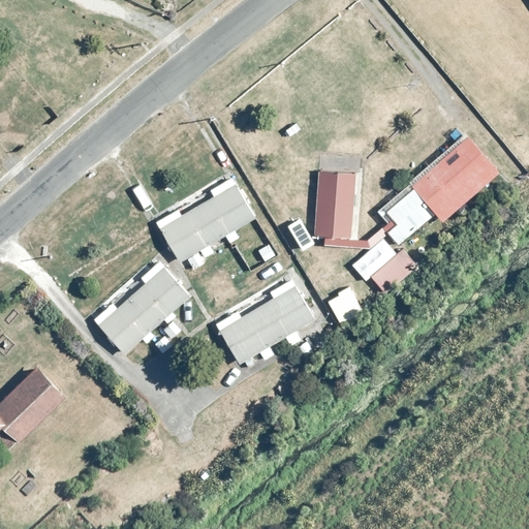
[(496,172),(463,136),(411,186),(413,188),(385,212),(395,223),(386,231),(387,234),(398,244),(435,214),(441,221),(496,172)]
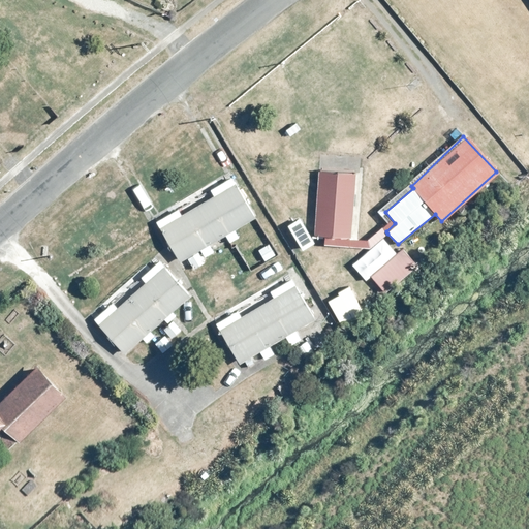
[(336,172),(316,170),(311,235),(349,238),(354,173),(344,173),(336,172)]
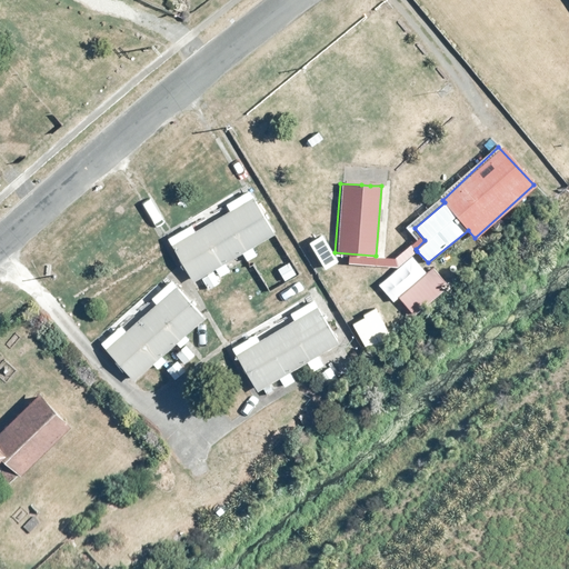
[(276,239),(250,190),(221,205),(227,215),(197,230),(193,225),(167,238),(196,295),(212,286),(207,276),(212,273),(217,282),(232,273),(228,265),(239,259),(245,268),(260,260),(255,249),(276,239)]
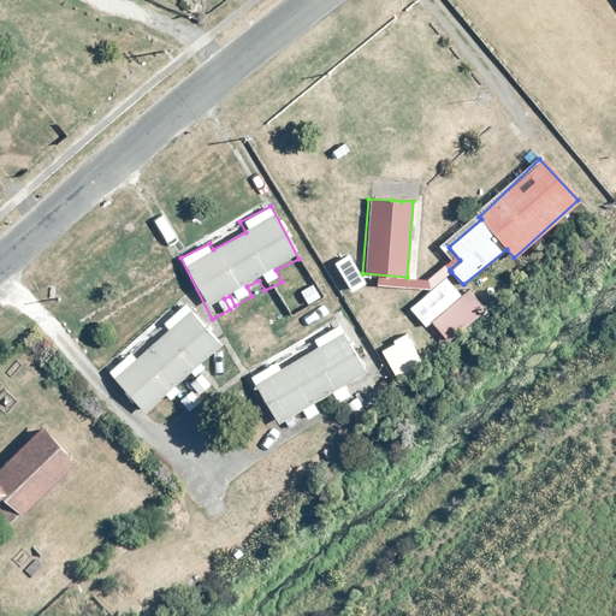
[(463,284),(451,272),(396,317),(425,353),(444,338),(448,342),(486,309),(463,284)]
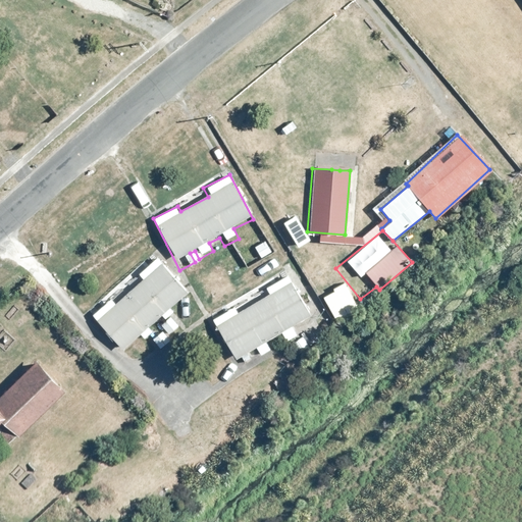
[(191,296),(158,255),(135,273),(142,282),(115,303),(111,298),(88,315),(116,351),(135,336),(142,346),(158,333),(152,325),(160,318),(166,325),(176,316),(172,310),(191,296)]
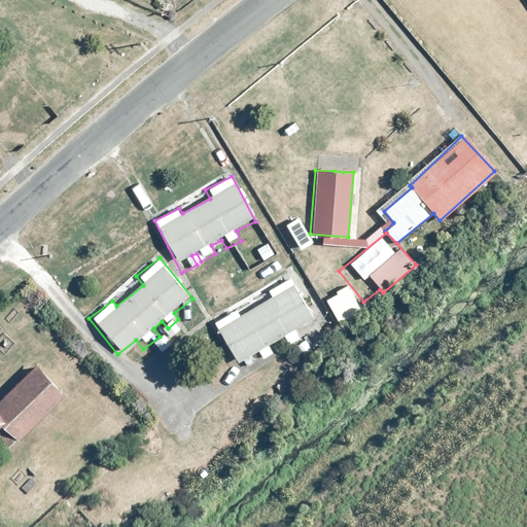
[(314,323),(288,278),(265,291),(270,300),(240,316),(236,309),(210,324),(238,373),(251,364),(249,360),(256,356),(260,362),(274,355),(270,346),(282,339),(287,348),(300,341),(296,334),(314,323)]
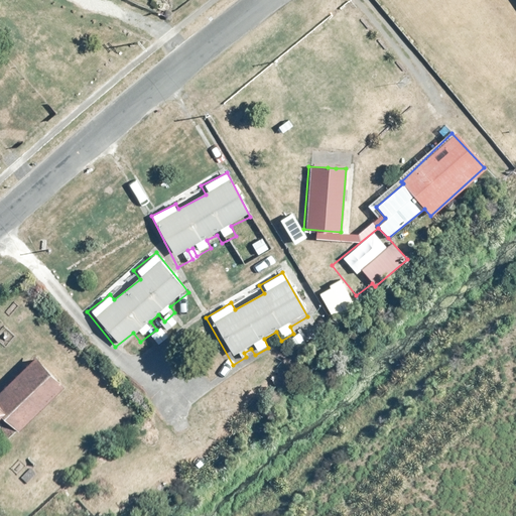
[(330,287),(319,293),(331,316),(355,304),(341,278),(329,284),(330,287)]
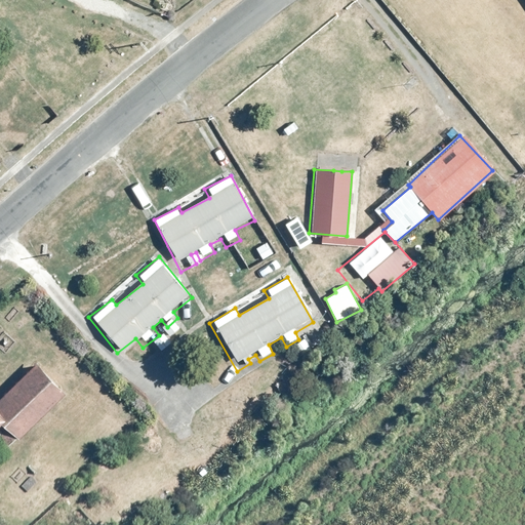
[(65,394),(32,362),(0,394),(0,423),(18,441),(65,394)]
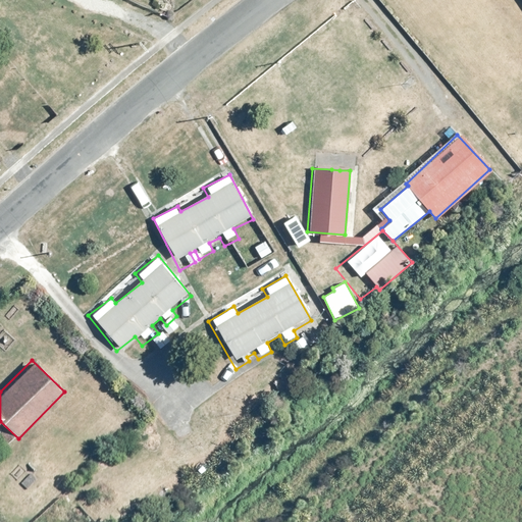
All buildings are outlined.
